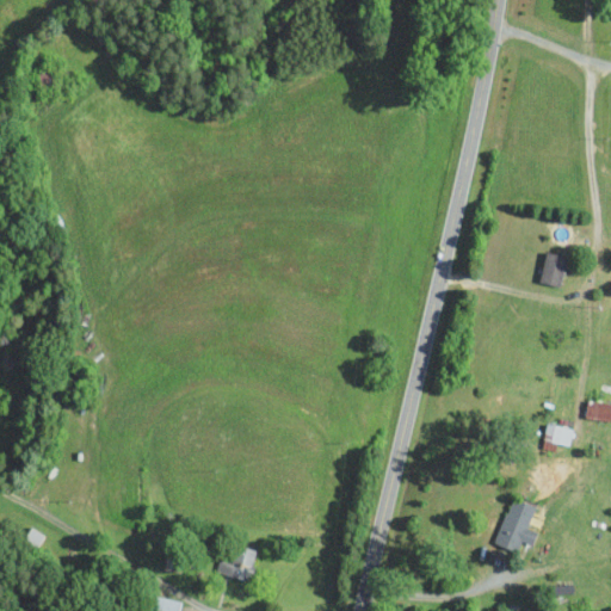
[(567,257),(545,251),(537,282),(559,287),(567,257)]
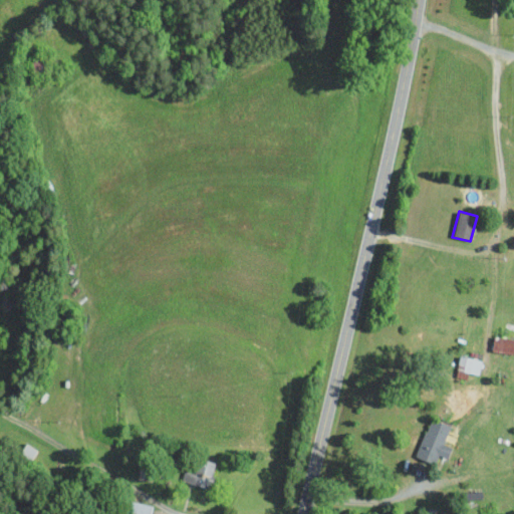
[(492,350),(513,352),(513,337),(493,336),(492,350)]
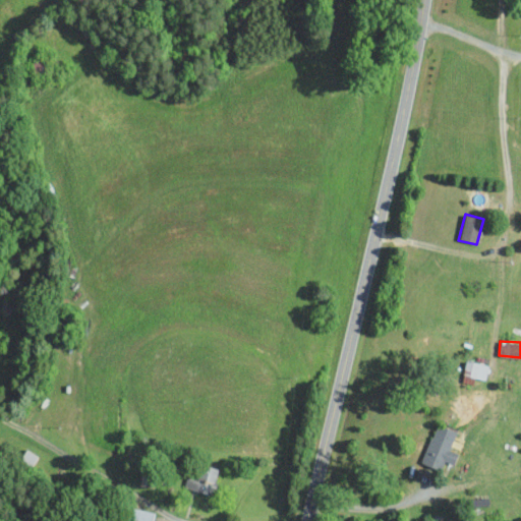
[(486,365),(464,360),(462,375),(484,380),(486,365)]
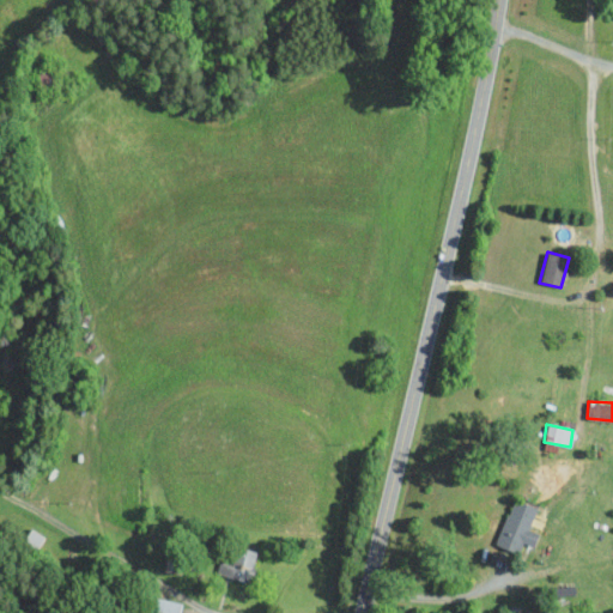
[(535,507),(511,497),(495,544),(516,551),(521,540),(534,545),(539,532),(528,528),(535,507)]
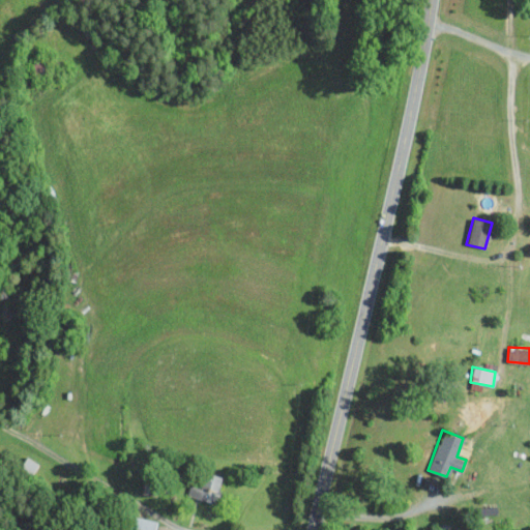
[(214,502),(222,476),(204,471),(200,487),(189,483),(186,495),(214,502)]
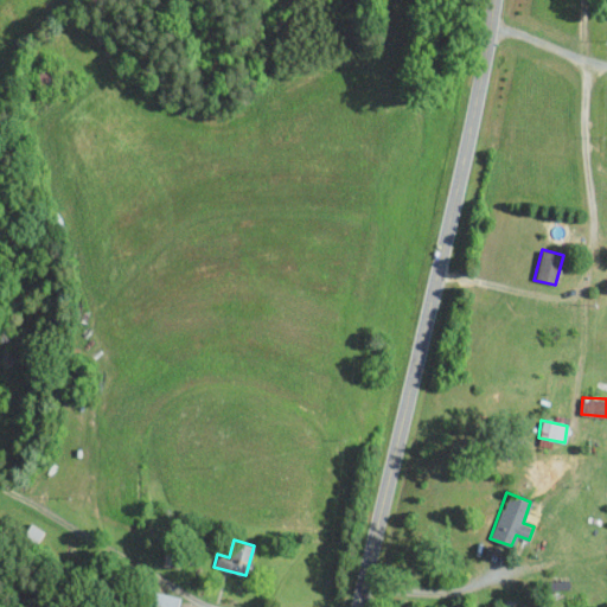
All buildings are outlined.
